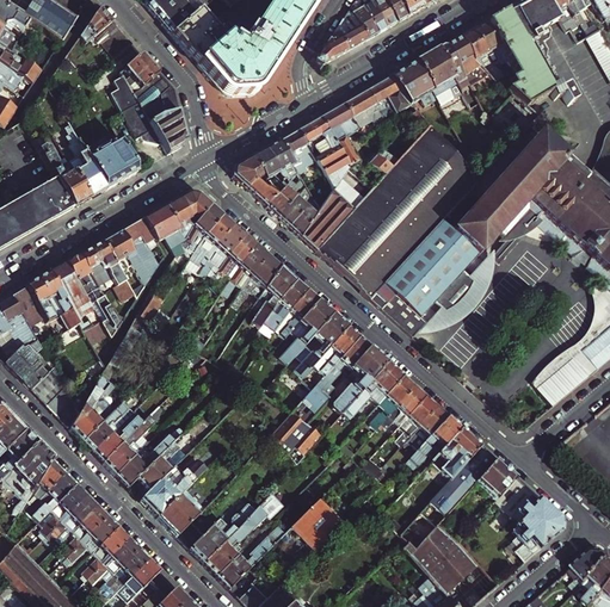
[(28,18),(1,0),(0,0),(0,23),(11,30),(14,23),(22,28),(28,18)]
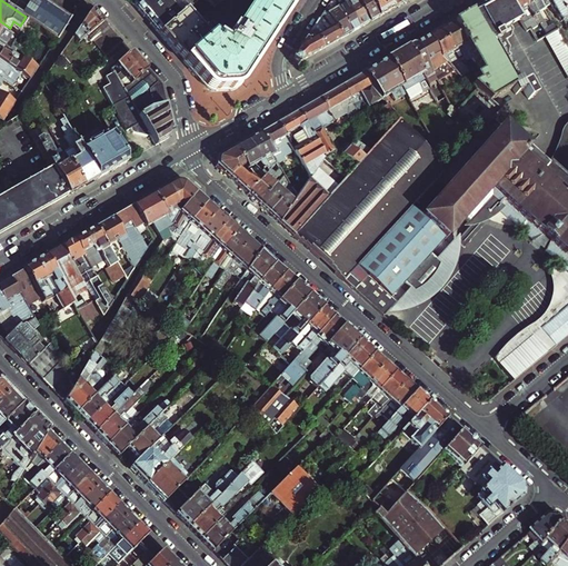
[(56,7),(46,0),(1,0),(26,17),(57,38),(70,16),(56,7)]
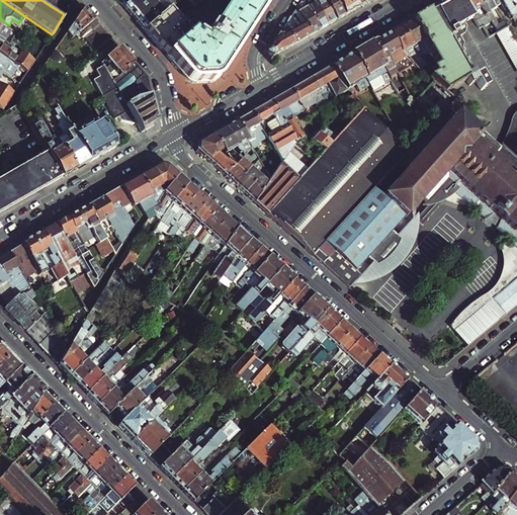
[(120,0),(144,27),(167,8),(176,0),(120,0)]
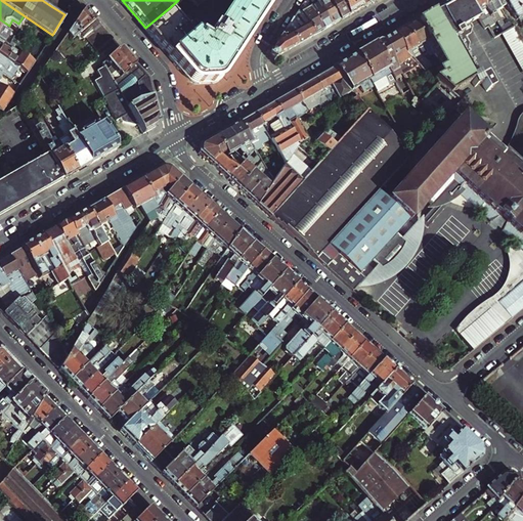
[(222,75),(270,0),(232,0),(211,34),(208,32),(195,16),(184,26),(169,8),(145,28),(185,76),(187,78),(191,80),(197,81),(213,80),(218,78),(221,76),(222,75)]
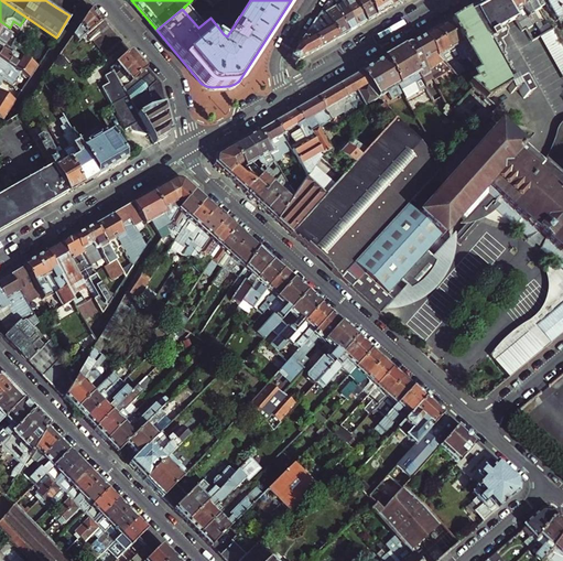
[(325,11),(333,23),(339,34),(348,30),(332,0),(326,0),(322,7),(325,11)]
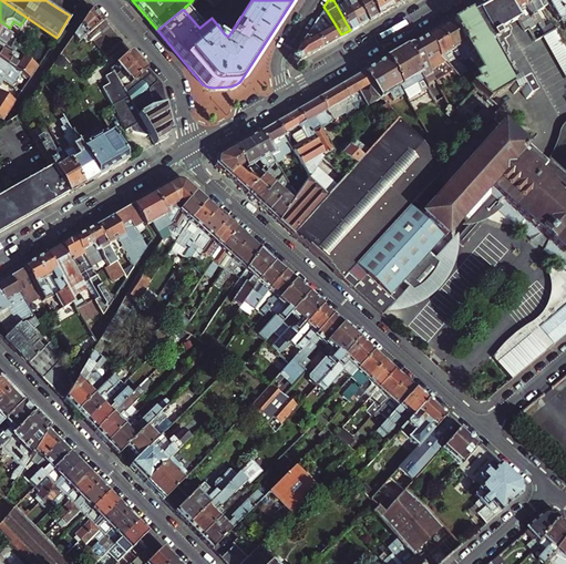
[(333,0),(350,30),(360,24),(346,0),(333,0)]
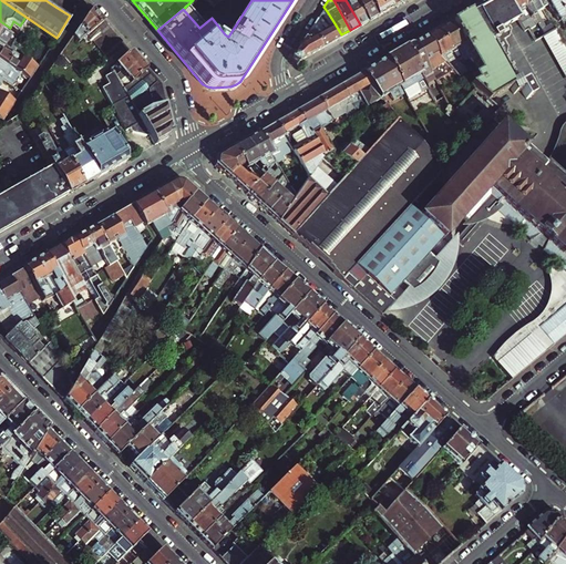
[(369,19),(358,0),(346,0),(360,24),(369,19)]
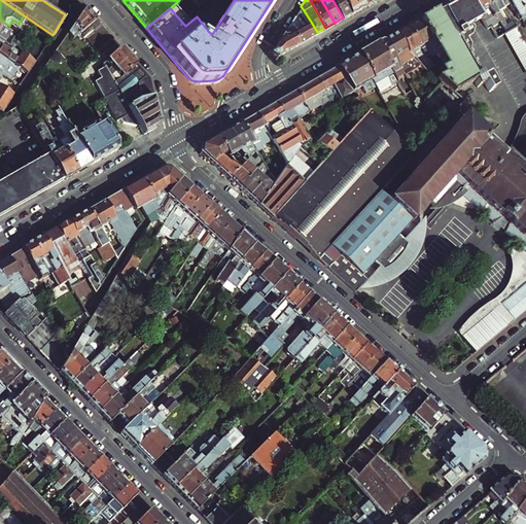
[(352,12),(345,0),(332,0),(343,18),(352,12)]
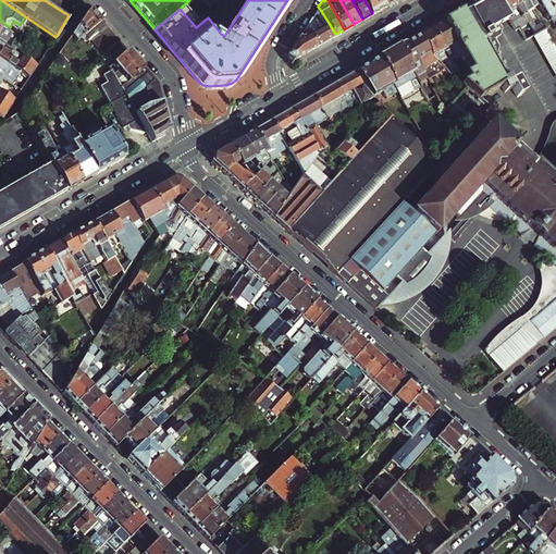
[(365,0),(372,13),(386,4),(383,0),(365,0)]
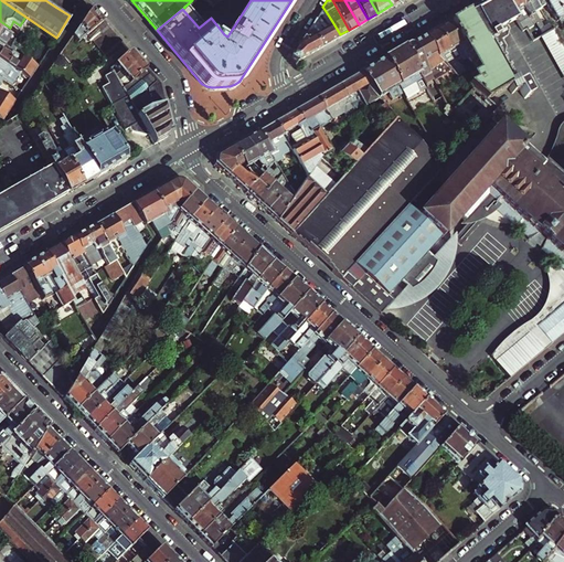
[(468,9),(449,20),(478,70),(467,76),(466,77),(488,97),(510,84),(513,89),(521,85),(525,95),(533,91),(525,76),(519,80),(504,54),(507,42),(502,35),(507,33),(508,24),(507,23),(517,18),(507,0),(483,0),(475,6),(476,8),(469,12),(468,9)]
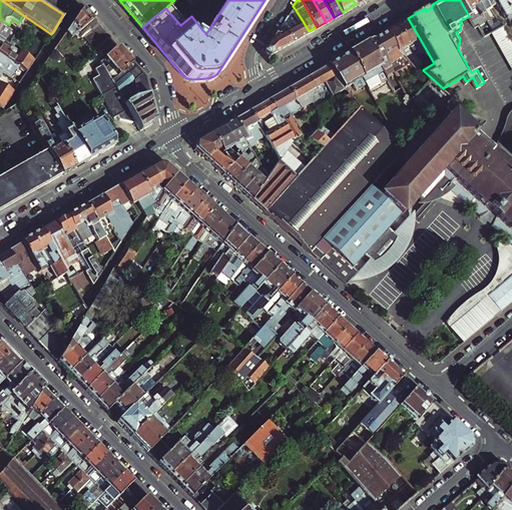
[(485,17),(474,0),(460,0),(469,16),(471,19),(480,14),(483,19),(485,17)]
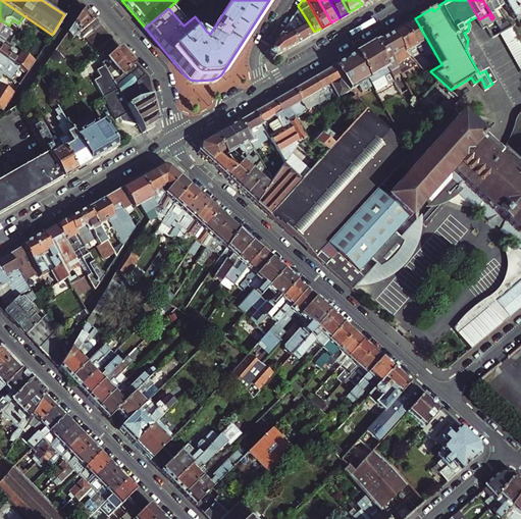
[(482,0),(493,17),(496,16),(503,30),(512,24),(501,4),(498,0),(482,0)]
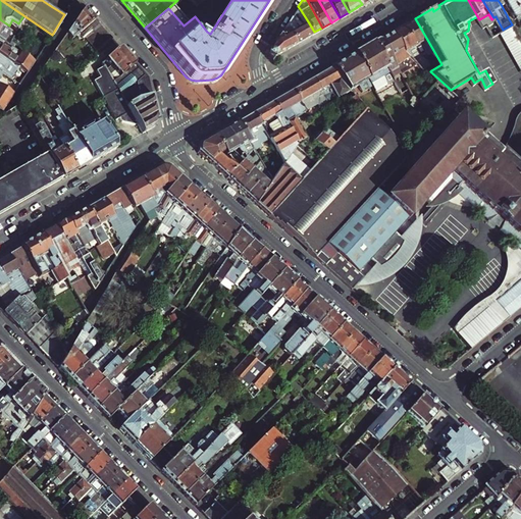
[(498,0),(501,4),(507,1),(516,16),(518,15),(520,20),(520,9),(516,2),(515,0),(498,0)]
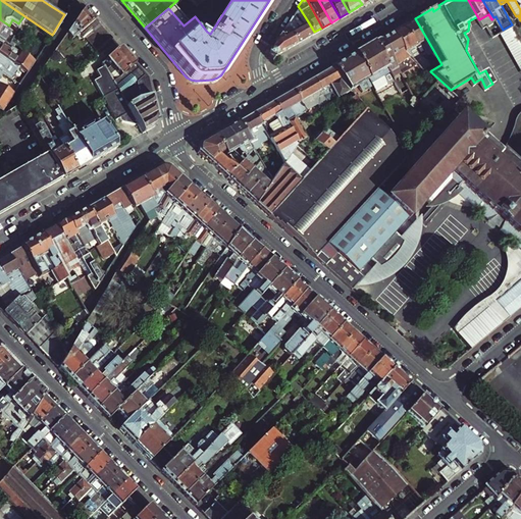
[(81,30),(96,17),(86,5),(68,30),(72,36),(81,30)]
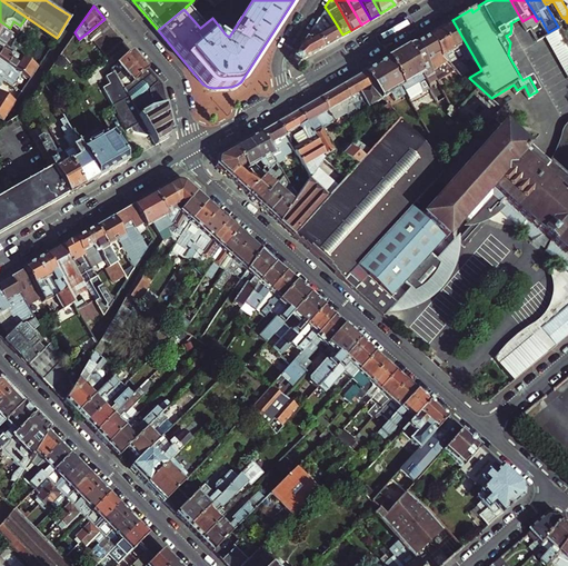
[(320,15),(328,28),(336,23),(328,11),(325,7),(320,15)]
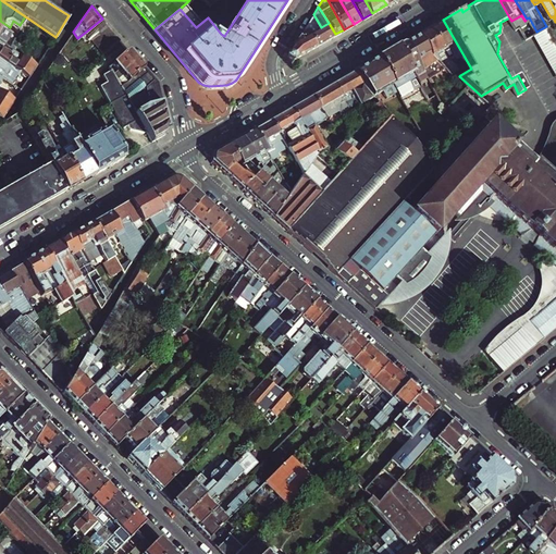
[(310,34),(321,27),(313,14),(288,53),(294,58),(317,45),(310,34)]
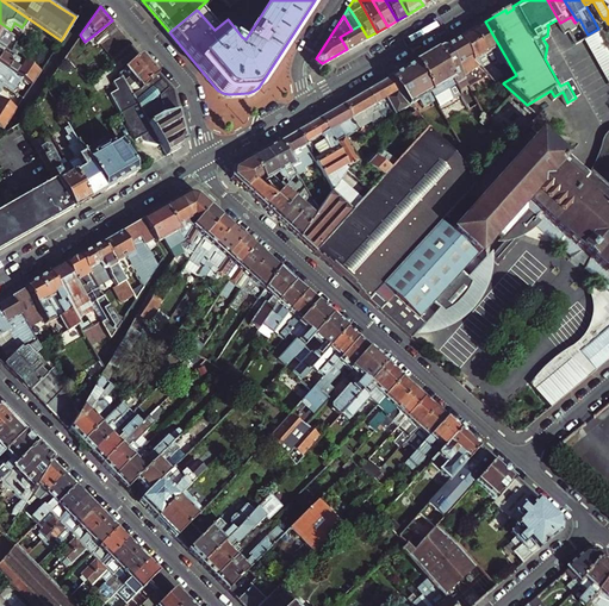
[(132,42),(112,20),(94,35),(115,57),(132,42)]
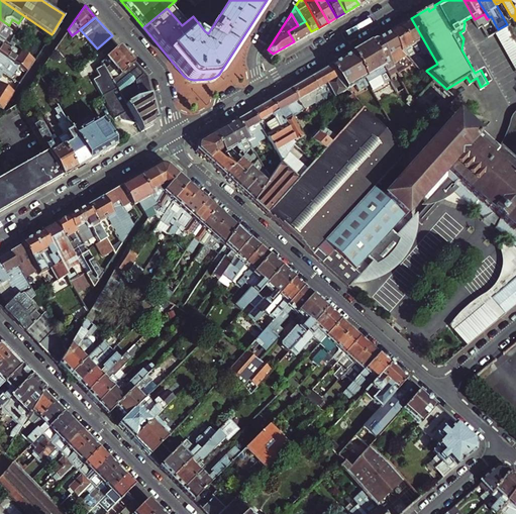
[(411,18),(401,24),(427,70),(437,64),(411,18)]
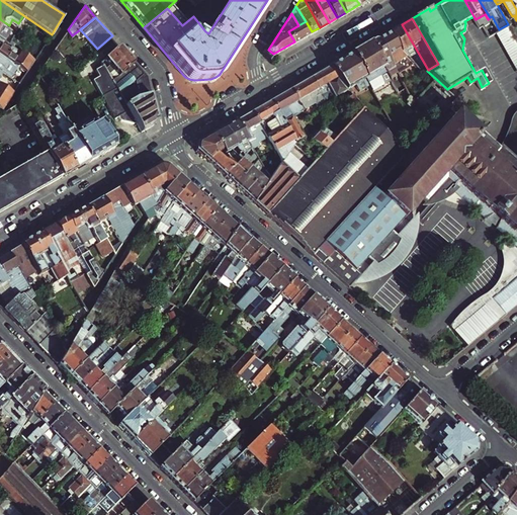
[(0,19),(0,34),(5,37),(12,27),(9,25),(0,19)]
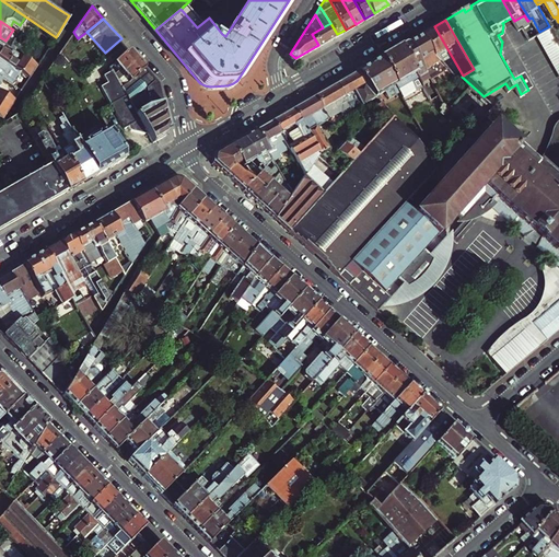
[(337,34),(330,23),(323,27),(312,34),(318,45),(337,34)]
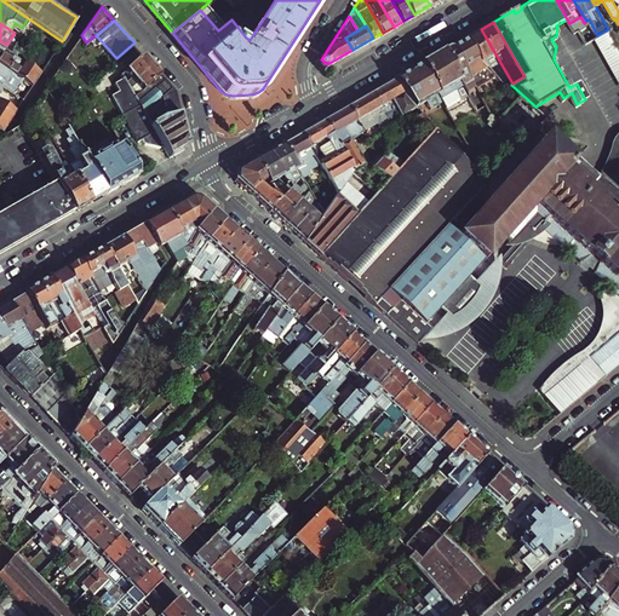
[(481,29),(468,36),(485,67),(504,101),(536,128),(546,116),(536,107),(511,85),(513,84),(481,29)]
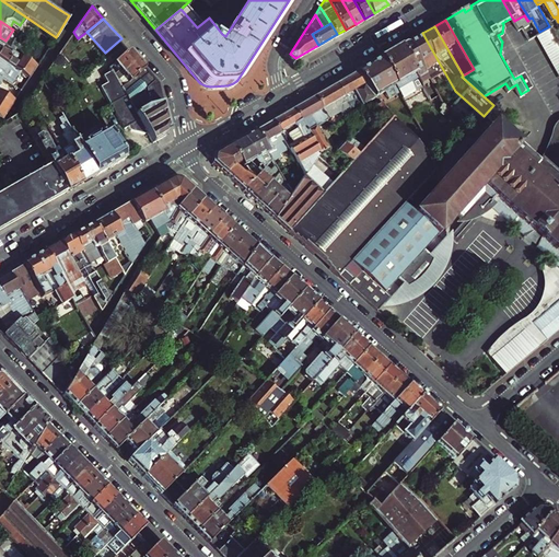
[(539,32),(537,33),(558,70),(558,43),(549,26),(539,32)]
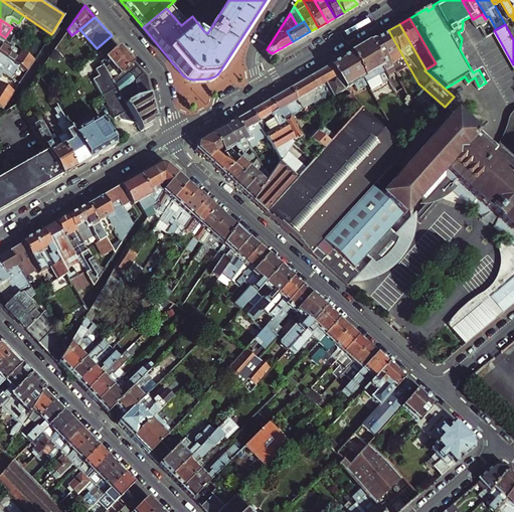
[(402,55),(388,30),(376,37),(391,61),(402,55)]
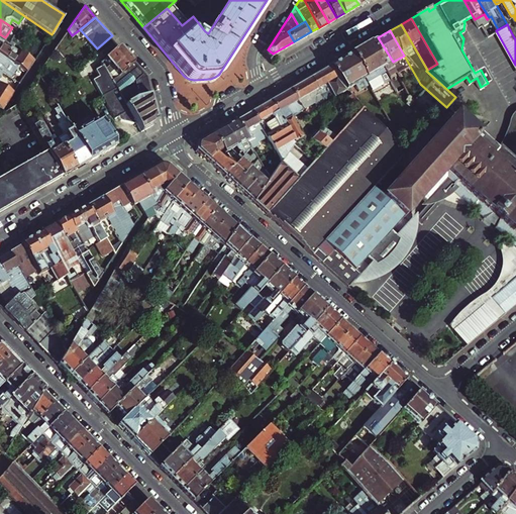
[(0,49),(8,56),(11,50),(9,47),(2,42),(5,37),(0,34),(0,49)]
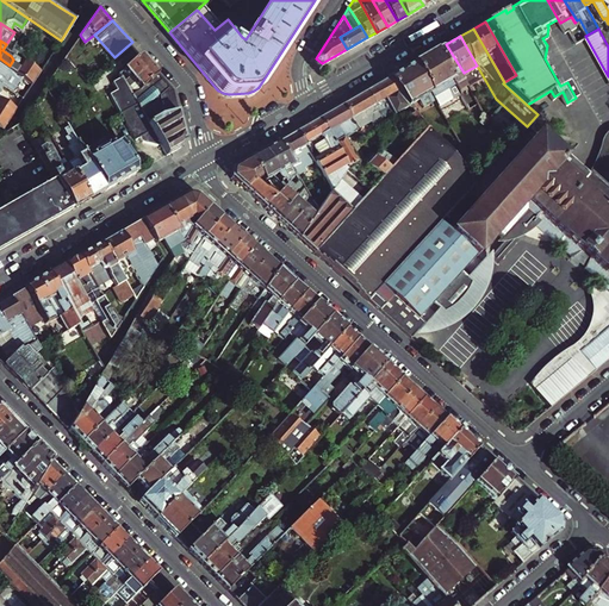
[(464,73),(446,44),(437,49),(457,82),(466,77),(464,73)]
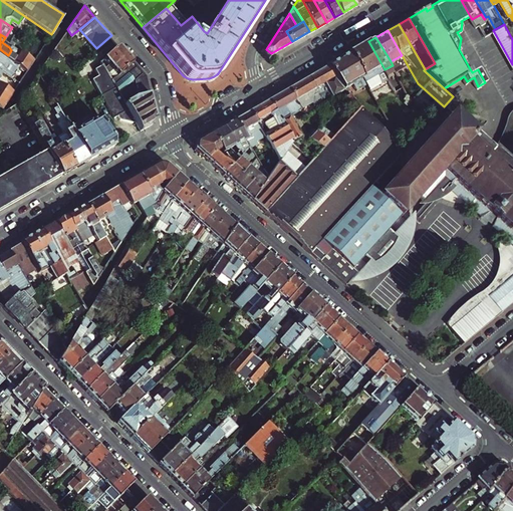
[(368,41),(349,52),(363,76),(365,80),(378,73),(383,81),(390,78),(385,69),(368,41)]
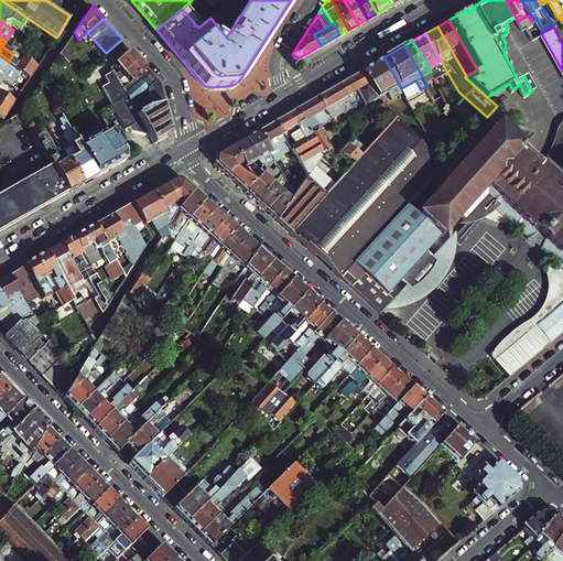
[(9,61),(31,75),(39,63),(13,46),(11,50),(20,56),(18,58),(12,55),(9,61)]
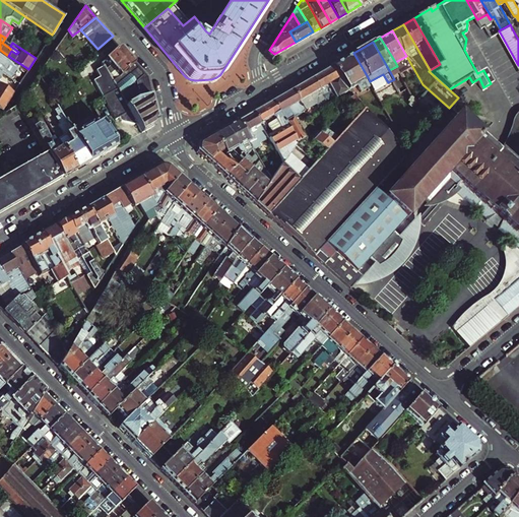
[(134,61),(120,45),(102,60),(104,64),(106,67),(111,63),(117,71),(114,73),(116,76),(134,61)]
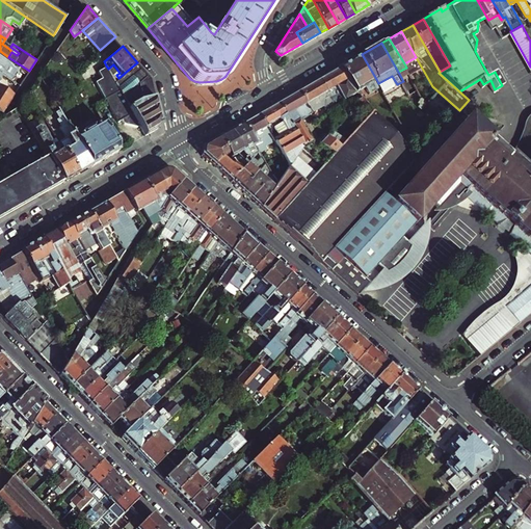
[(376,79),(362,54),(340,67),(357,90),(376,79)]
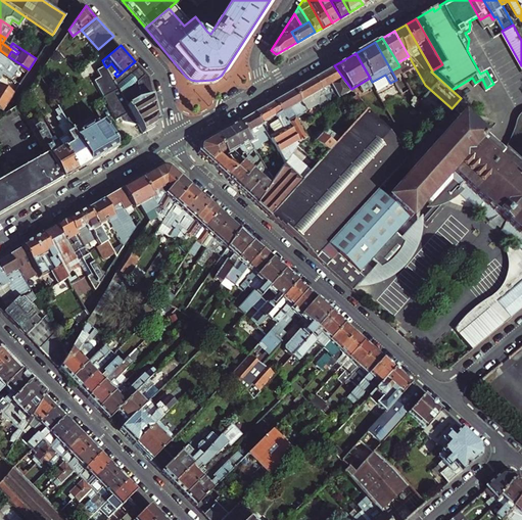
[(148,76),(135,61),(116,77),(114,74),(111,76),(119,87),(129,104),(139,98),(142,97),(143,100),(153,98),(148,76)]
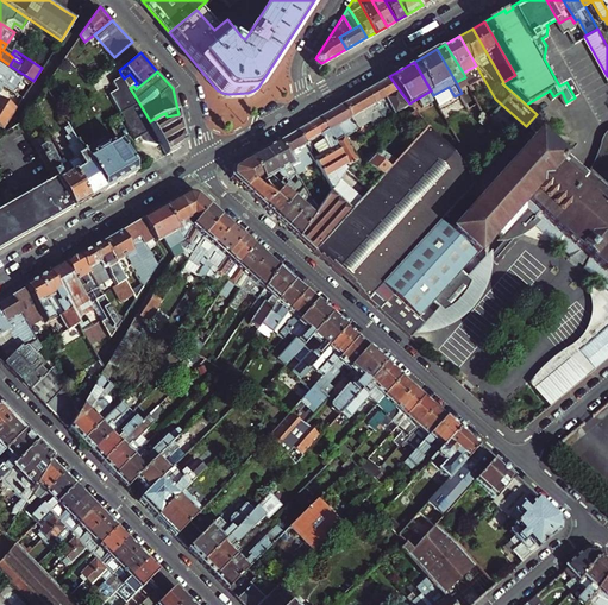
[(130,74),(124,79),(130,88),(133,86),(137,83),(130,74)]
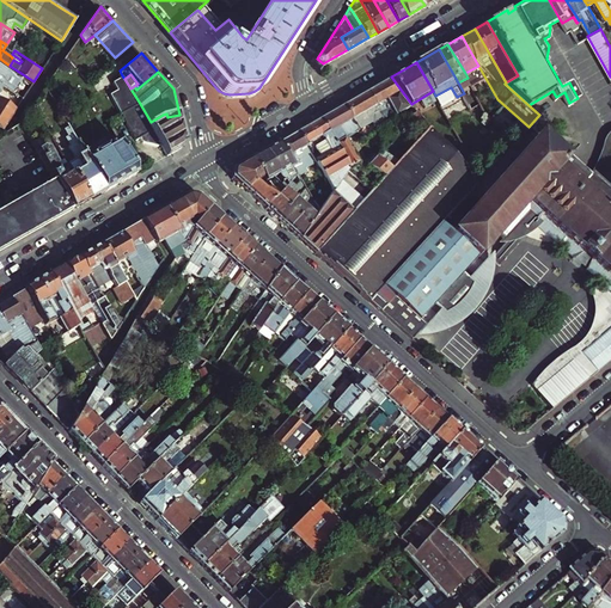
[(139,102),(130,88),(124,79),(122,75),(114,80),(117,87),(110,92),(122,112),(139,102)]
